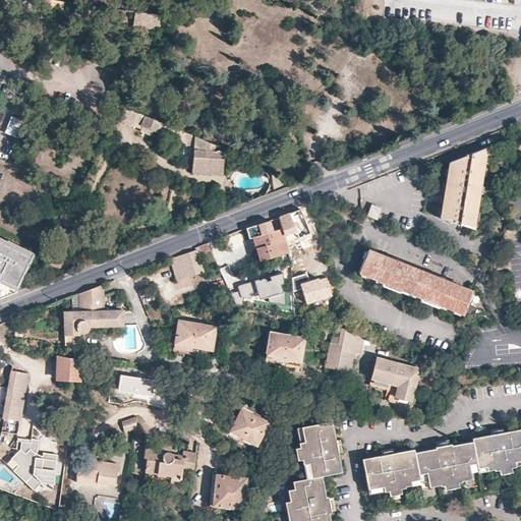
[(159,16),(134,13),(132,27),(158,32),(160,23),(161,19),(161,18),(160,18),(160,17),(159,16)]
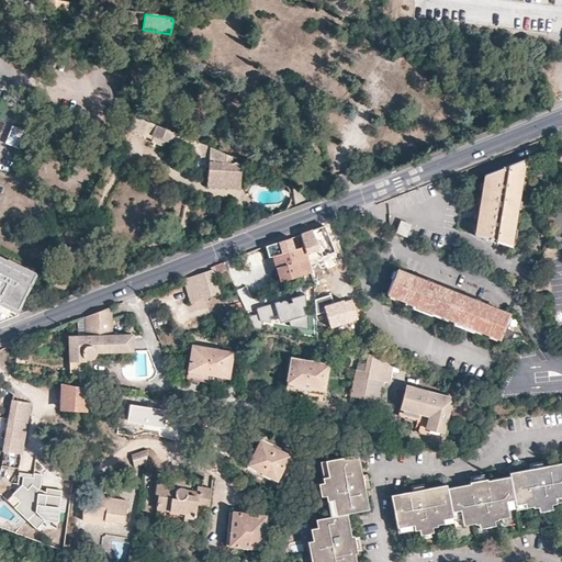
[(232,158),(135,116),(130,126),(154,136),(152,143),(159,146),(166,149),(169,142),(210,158),(209,186),(210,188),(237,188),(240,187),(242,165),(232,164),(232,158)]
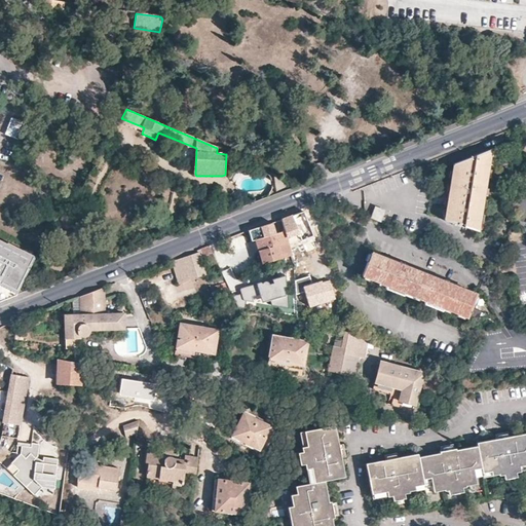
[(20,139),(26,124),(13,119),(7,134),(20,139)]
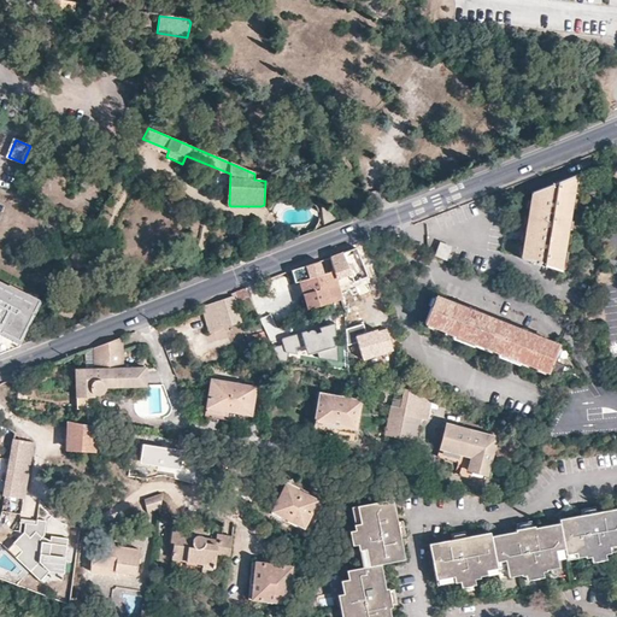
[(565,247),(577,176),(532,193),(527,224),(521,260),(535,264),(562,272),(565,247)]
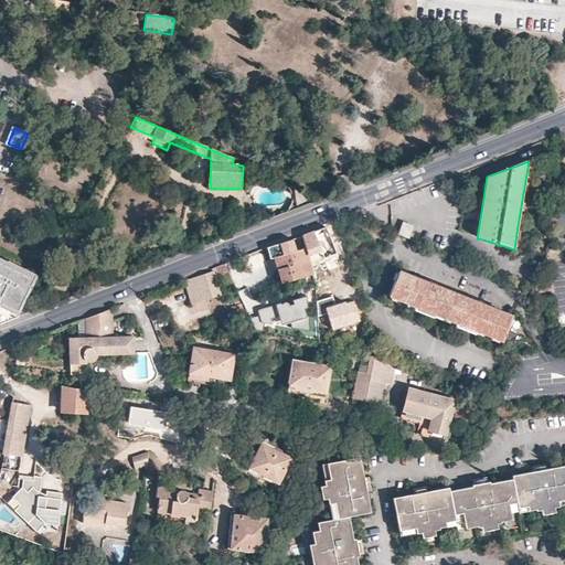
[(306,204),(305,195),(292,189),(296,209),(306,204)]
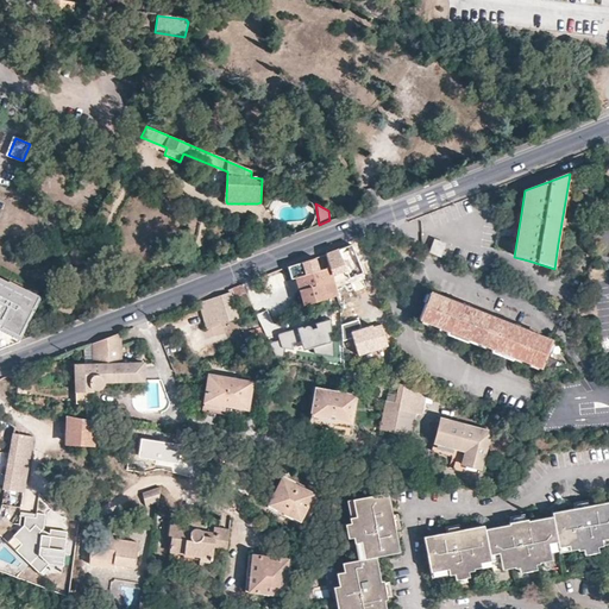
[(357,253),(352,240),(345,244),(338,246),(339,250),(347,276),(356,274),(350,256),(357,253)]
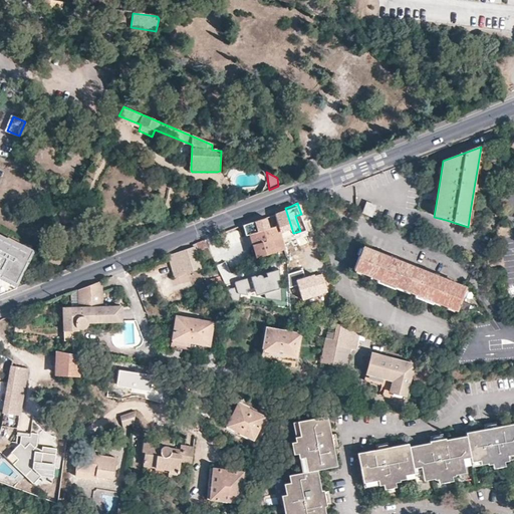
[(368,203),(363,214),(373,217),(377,207),(368,203)]
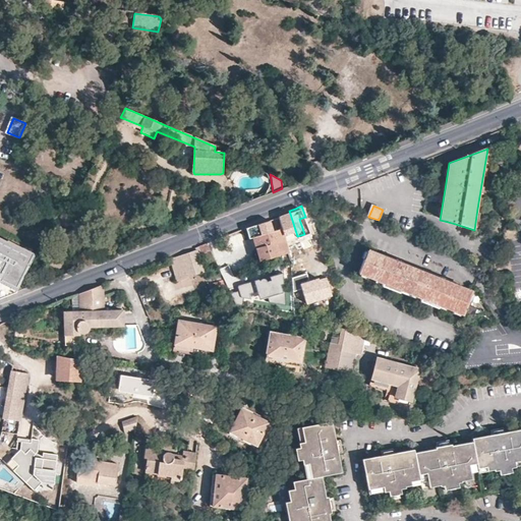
[(75,213),(69,210),(63,212),(59,218),(61,224),(67,228),(74,226),(77,220),(75,213)]
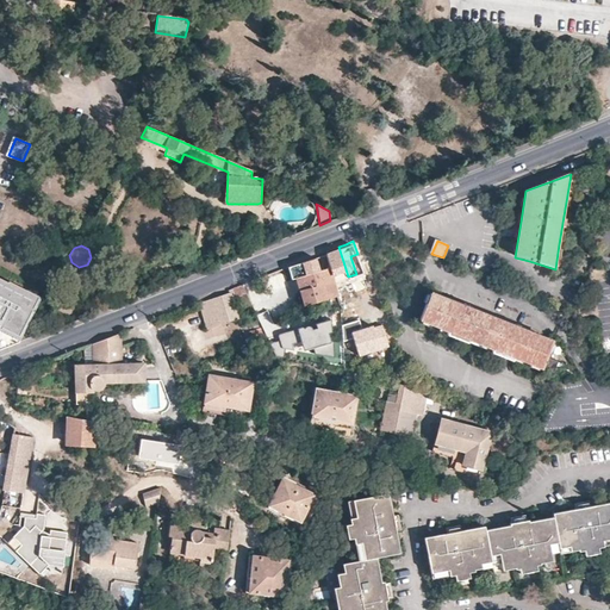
[(348,277),(340,250),(325,255),(335,281),(348,277)]
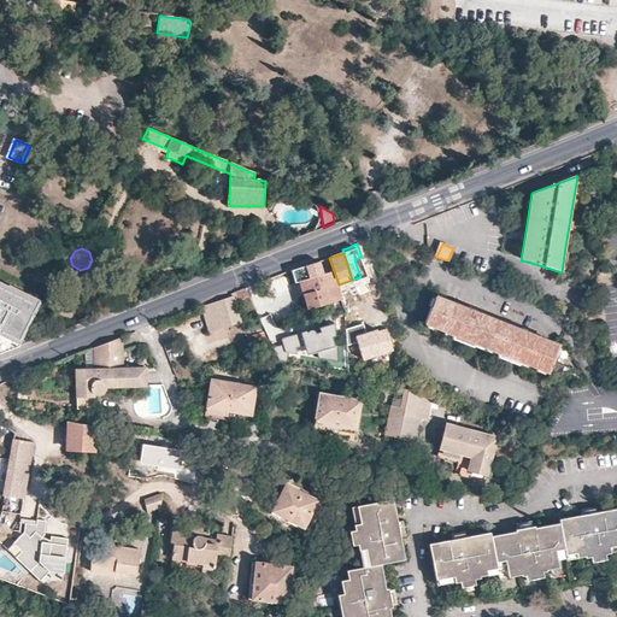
[(329,258),(328,256),(315,260),(282,274),(291,288),(301,285),(309,307),(331,301),(342,298),(339,285),(329,258)]
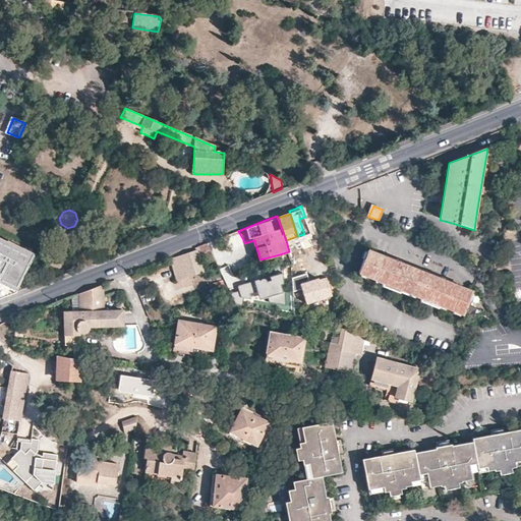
[(6,242),(0,238),(0,299),(10,296),(24,269),(29,271),(37,255),(34,253),(7,241),(6,242)]
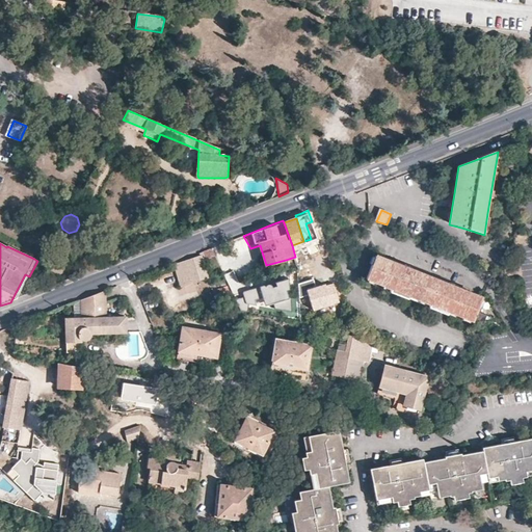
[(212,247),(204,251),(207,259),(215,256),(212,247)]
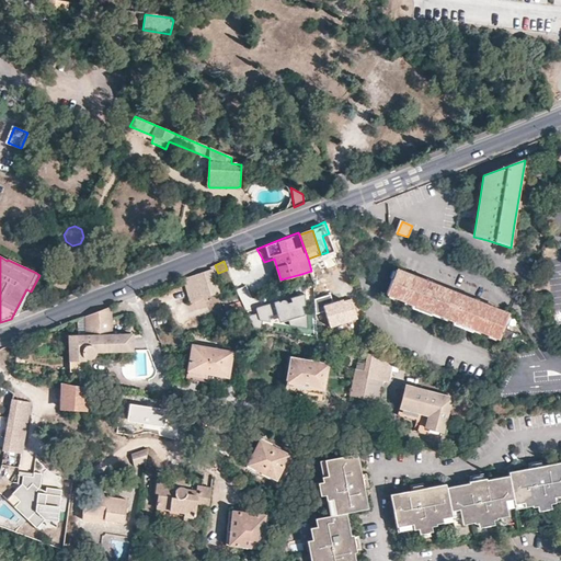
[(191,302),(203,298),(220,292),(213,268),(202,273),(196,275),(183,279),(191,302)]
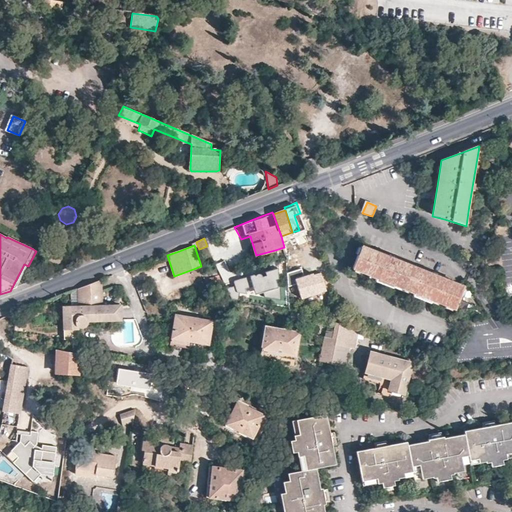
[(463,287),(438,276),(402,263),(362,246),(353,269),(375,278),(374,281),(392,289),(394,286),(413,293),(412,297),(430,303),(431,300),(454,309),(463,287)]
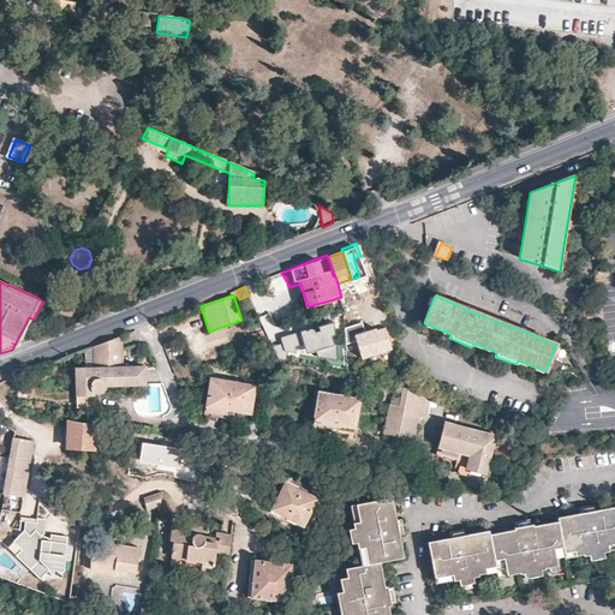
[(330,300),(308,306),(309,310),(330,304),(330,300)]
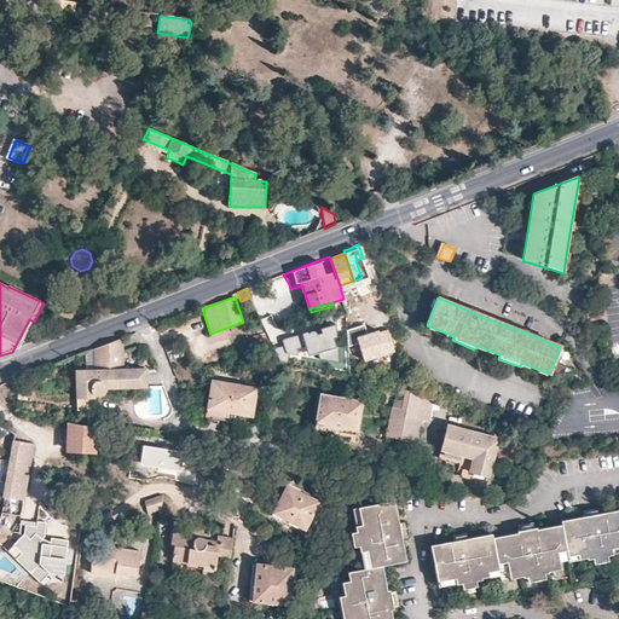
[(272,316),(262,319),(272,345),(283,340),(272,316)]
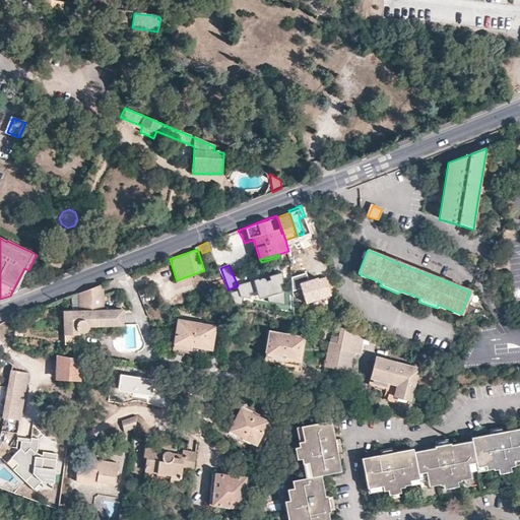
[(16,294),(28,270),(24,268),(10,296),(16,294)]
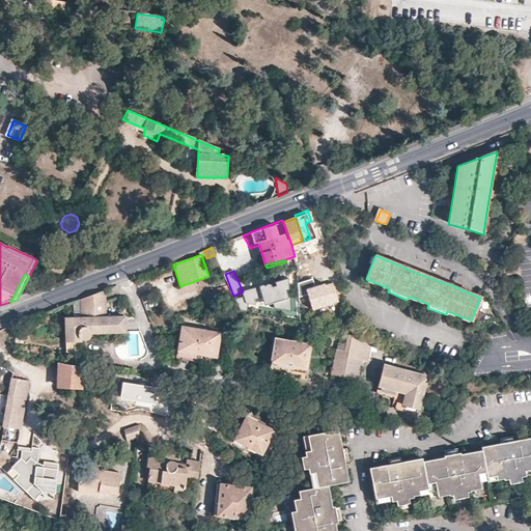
[(317,289),(314,278),(299,281),(301,294),(310,291),(315,311),(339,305),(334,285),(317,289)]
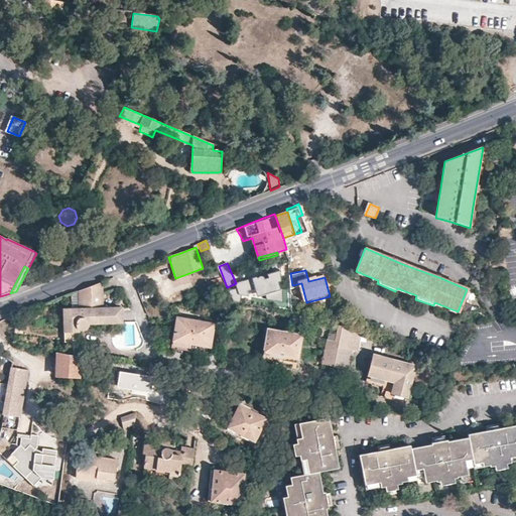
[(284,284),(284,272),(237,282),(238,289),(231,291),(237,302),(243,302),(243,297),(252,297),(248,291),(256,289),(263,298),(285,302),(284,294),(279,285),(284,284)]
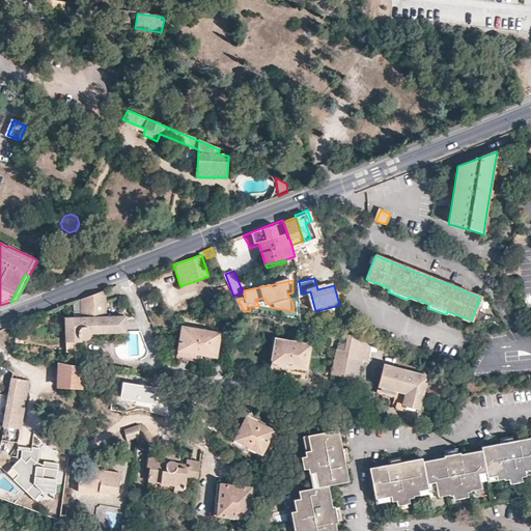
[(227,285),(214,289),(215,296),(229,290),(227,285)]
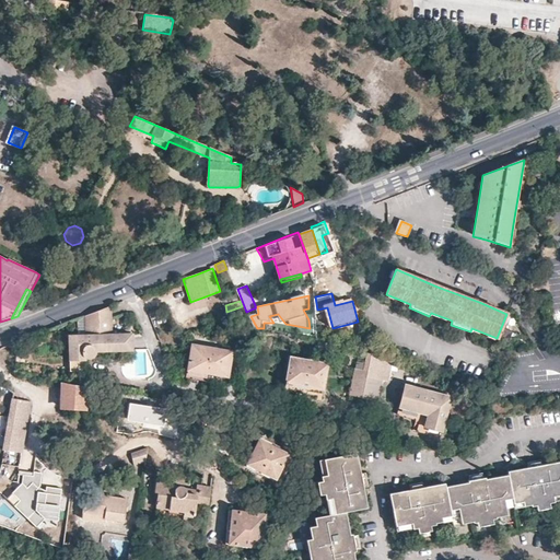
[(132,350),(132,334),(112,335),(112,305),(98,311),(84,316),(85,336),(69,336),(70,372),(85,372),(85,358),(86,359),(89,359),(91,358),(93,357),(94,356),(95,354),(95,353),(96,351),(132,350)]
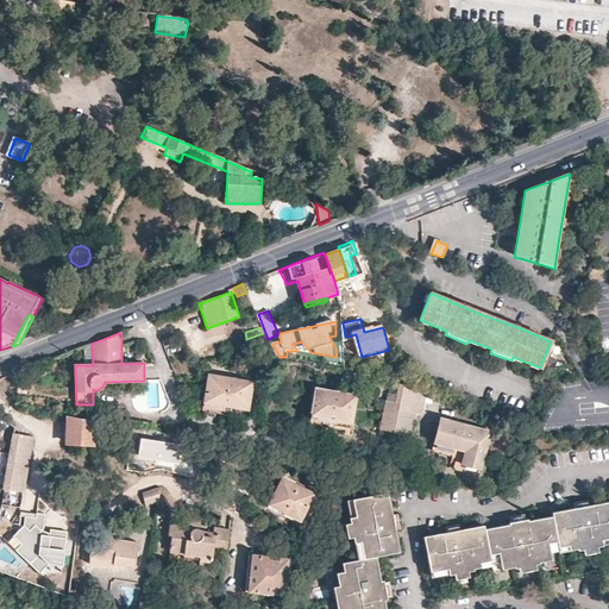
[(246,413),(252,383),(209,376),(208,381),(203,407),(215,409),(224,410),(224,409),(246,413)]
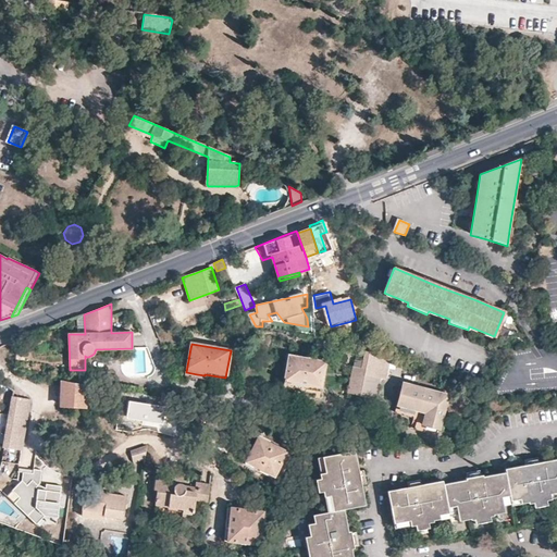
[(25,360),(25,350),(16,349),(15,360),(25,360)]
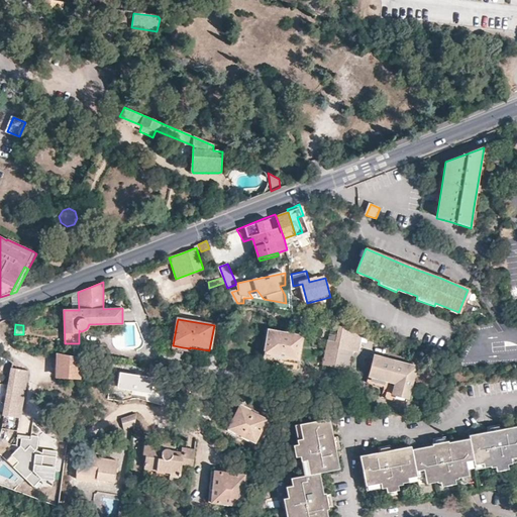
[(362,332),(347,328),(341,327),(338,342),(337,348),(352,351),(357,353),(362,332)]
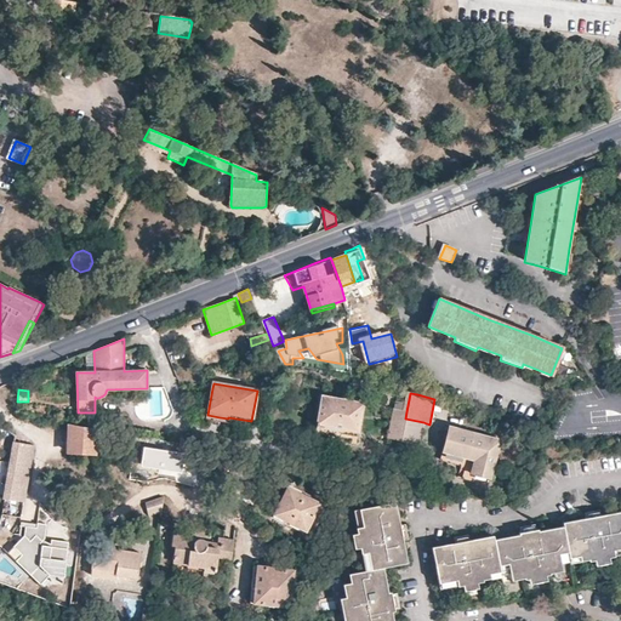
[(317,425),(358,432),(363,404),(322,396),(317,425)]
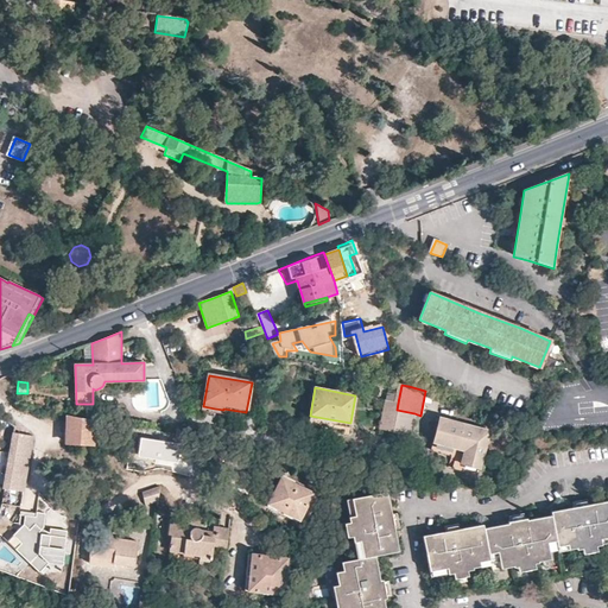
[(397,410),(398,403),(386,400),(379,430),(392,434),(397,410)]
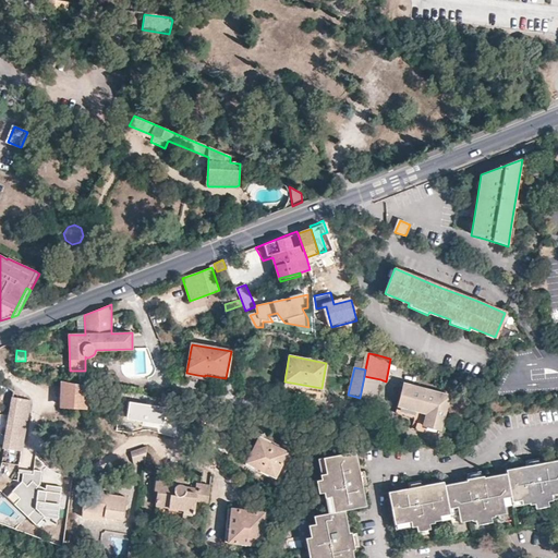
[(364,376),(360,398),(376,401),(380,379),(364,376)]
